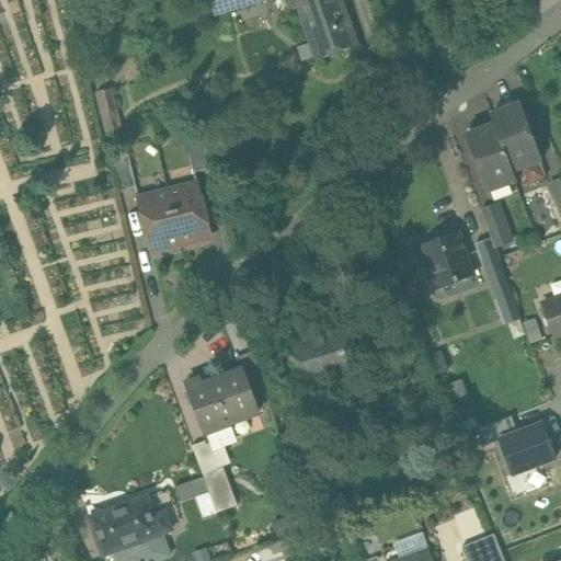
[(342,0),(285,0),(289,11),(298,8),(310,43),(306,44),(311,58),(316,56),(317,59),(357,45),(342,0)]
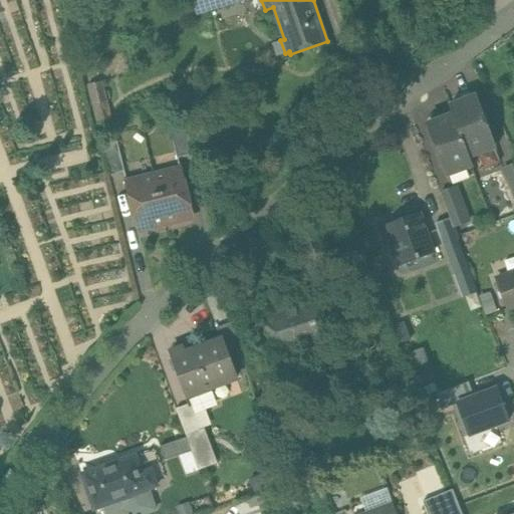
[(102,81),(88,84),(98,123),(111,120),(102,81)]
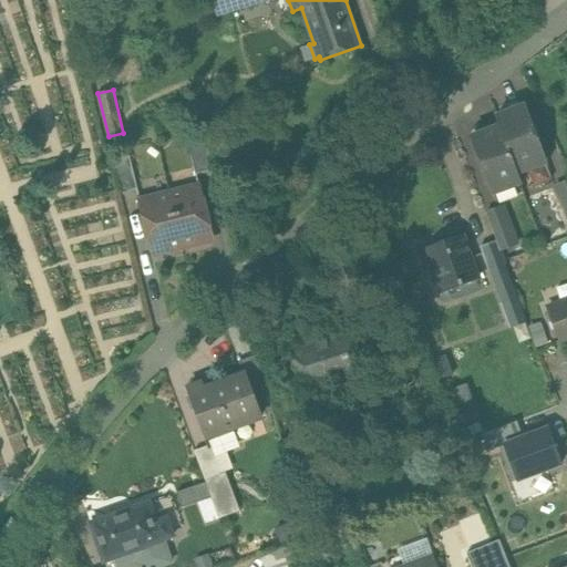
[(547,164),(524,106),(496,117),(500,126),(501,126),(518,175),(519,175),(547,164)]
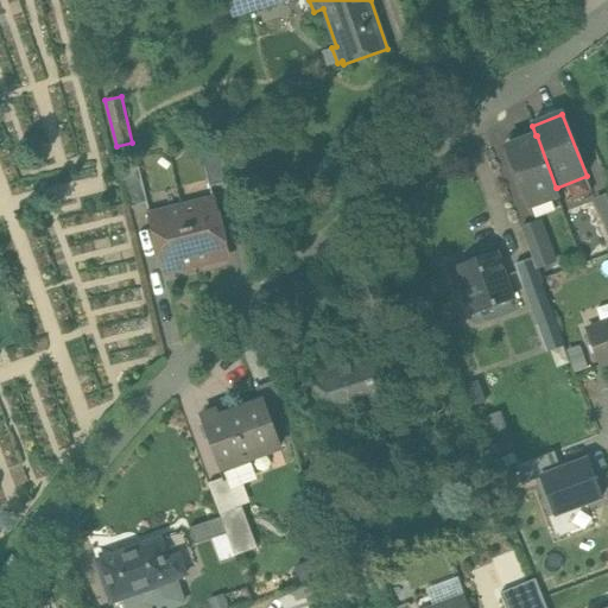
[(536,135),(506,146),(530,209),(561,197),(557,188),(556,188),(537,135),(536,135)]
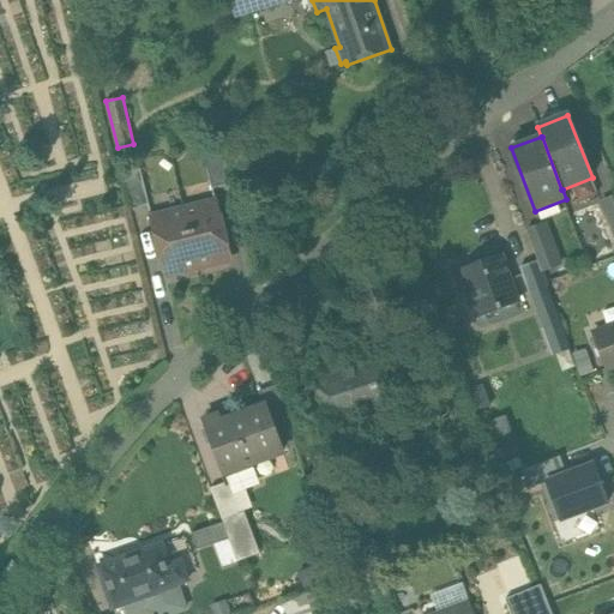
[(222,149),(204,154),(212,188),(230,184),(222,149)]
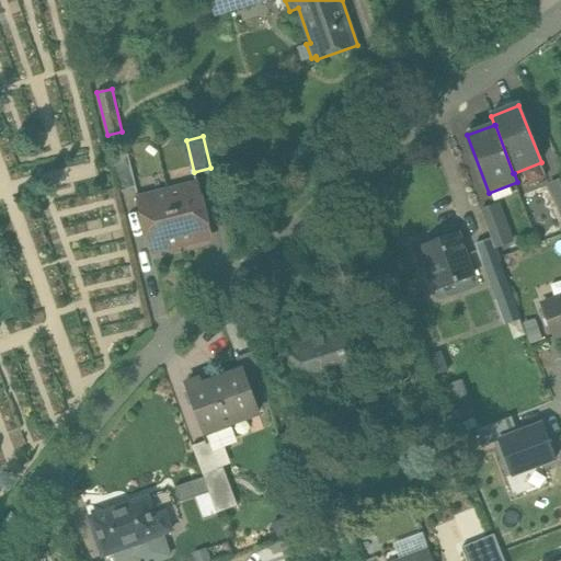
[(128,155),(112,159),(119,191),(137,186),(128,155)]
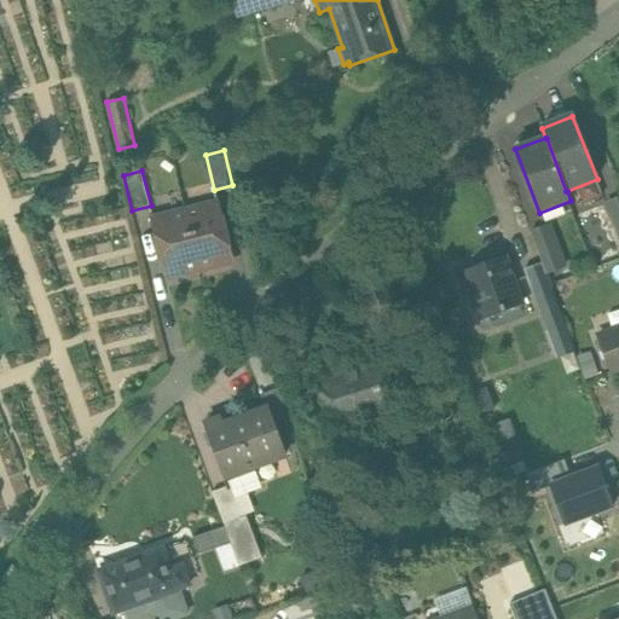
[(618,197),(608,203),(618,225),(618,197)]
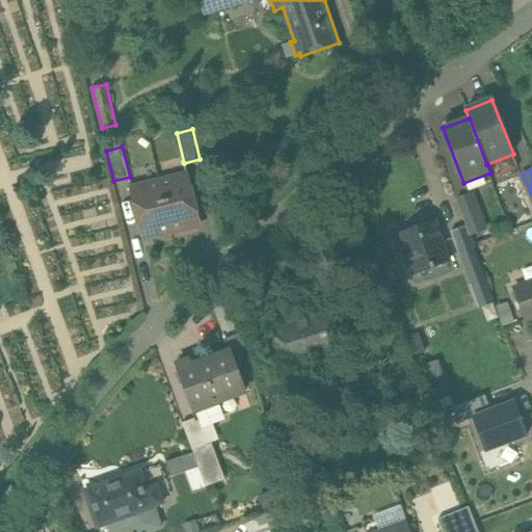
[(188,175),(160,182),(171,231),(200,223),(188,175)]
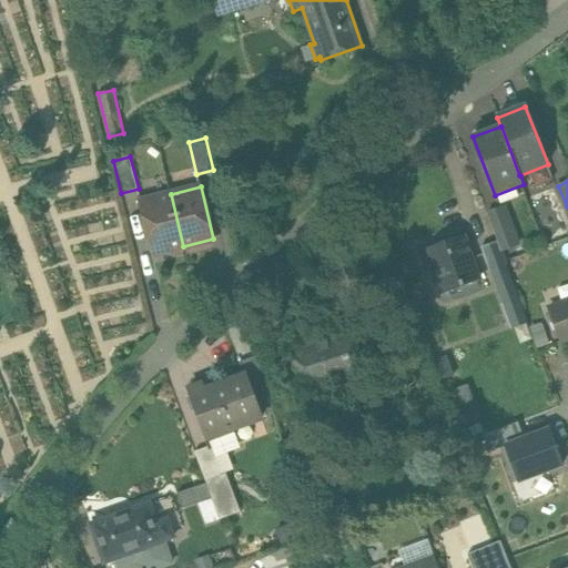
[(171,194),(141,202),(153,254),(183,246),(171,194)]
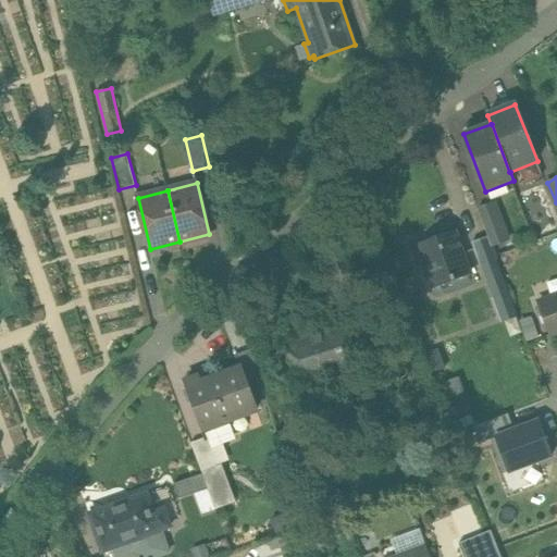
[(494,202),(478,209),(487,235),(492,245),(508,239),(494,202)]
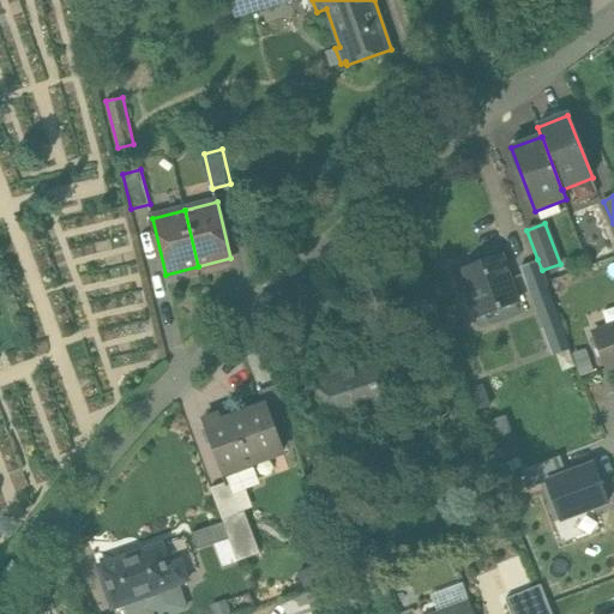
[(503,254),(459,270),(468,290),(471,289),(481,314),(476,315),(476,317),(519,301),(503,254)]
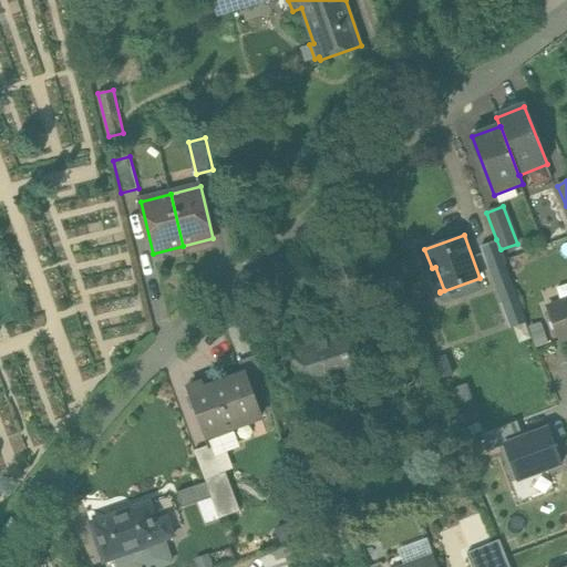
[(496,239),(482,245),(490,269),(505,263),(501,249),(496,239)]
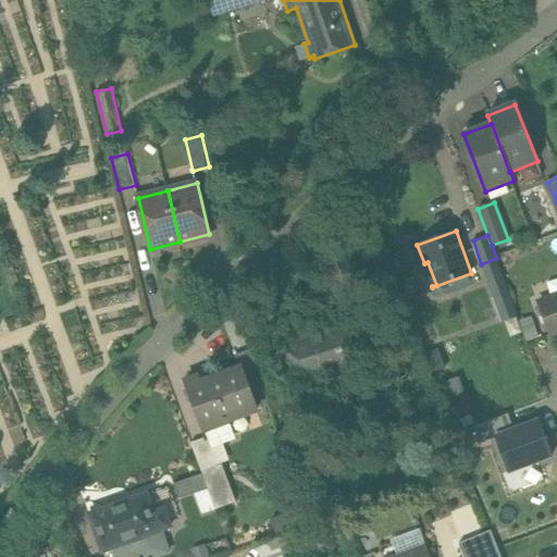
[(496,258),(481,264),(494,297),(508,291),(496,258)]
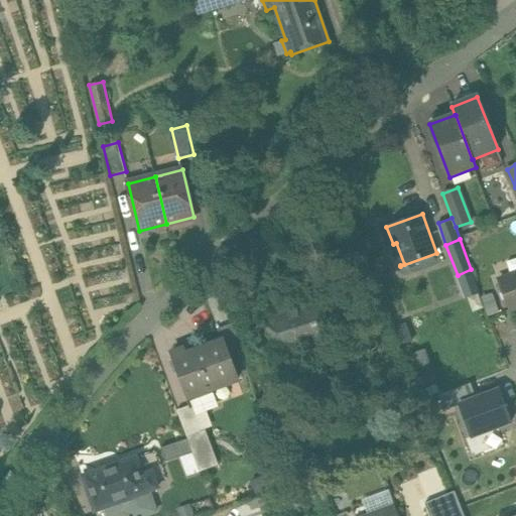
[(515,272),(499,279),(510,309),(515,306),(515,272)]
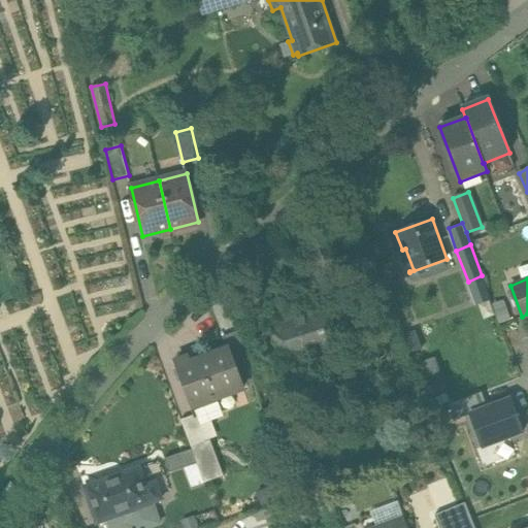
[(328,306),(270,325),(285,371),(306,365),(303,357),(339,345),(328,306)]
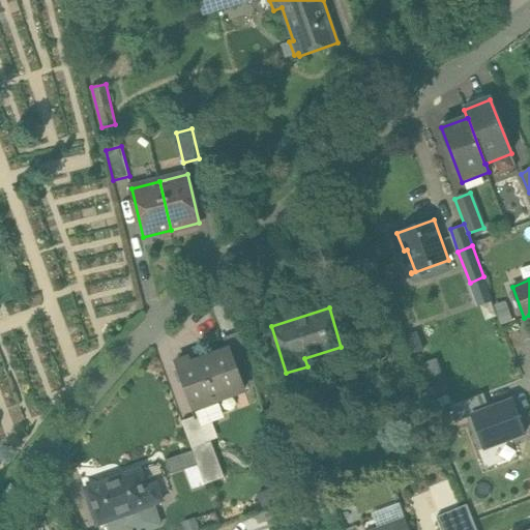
[(395,327),(378,334),(390,367),(408,361),(395,327)]
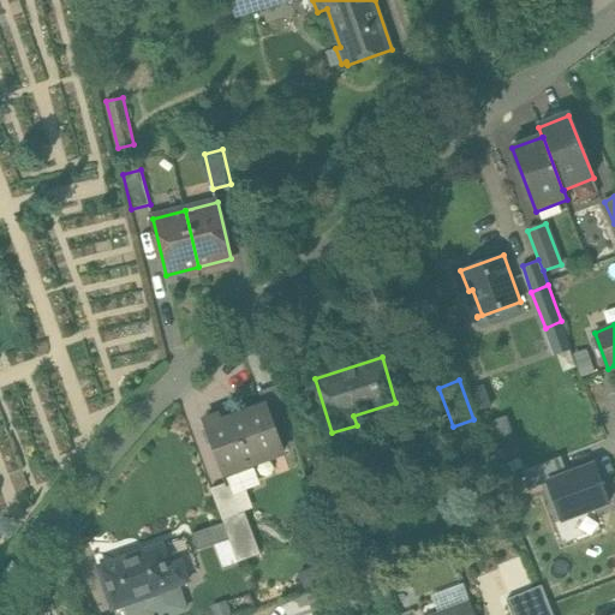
[(278,386),(260,392),(264,406),(266,405),(272,423),(287,418),(278,386)]
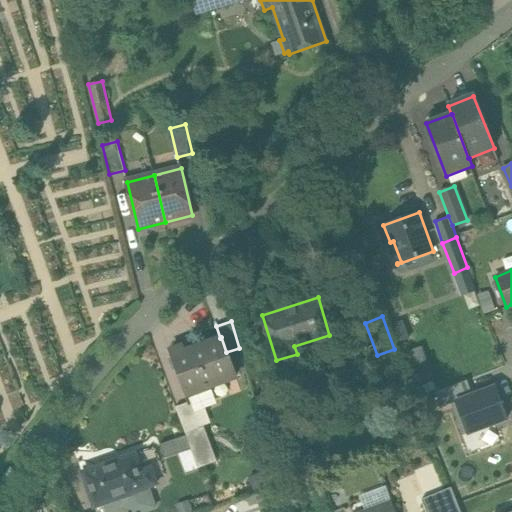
[(220,338),(184,351),(182,346),(171,350),(190,401),(193,409),(215,401),(209,386),(236,377),(226,352),(221,337),(220,338)]
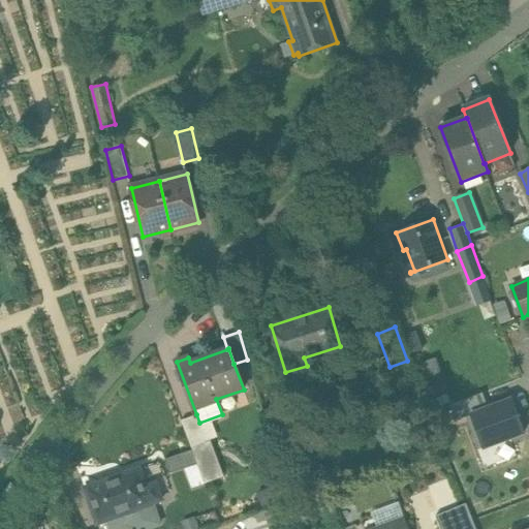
[(476,445),(523,435),(511,383),(479,391),(480,393),(450,400),(455,416),(469,413),(476,445)]
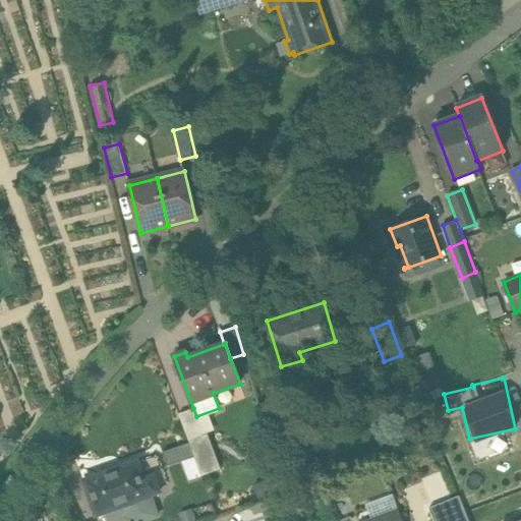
[(196,416),(193,408),(179,414),(188,441),(194,457),(203,476),(217,471),(196,416)]
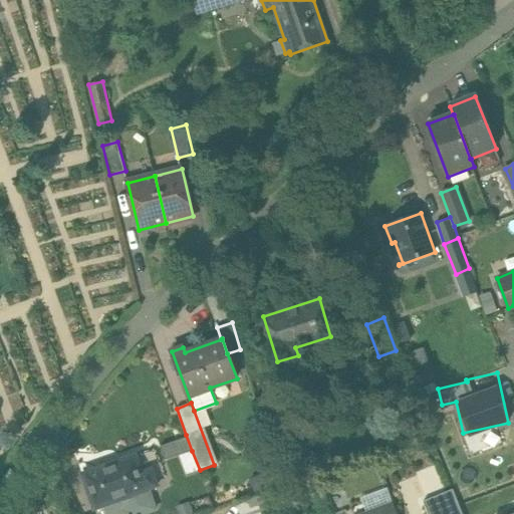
[(470,452),(501,440),(496,426),(465,438),(470,452)]
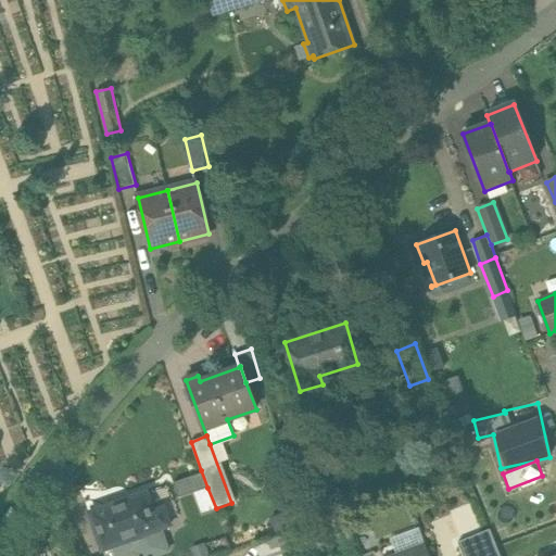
[(184,496),(207,488),(201,470),(174,480),(180,497),(184,496)]
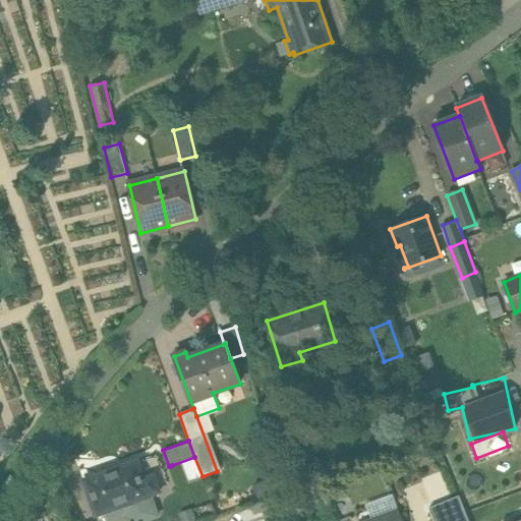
[(180,484),(203,476),(194,457),(172,465),(180,484)]
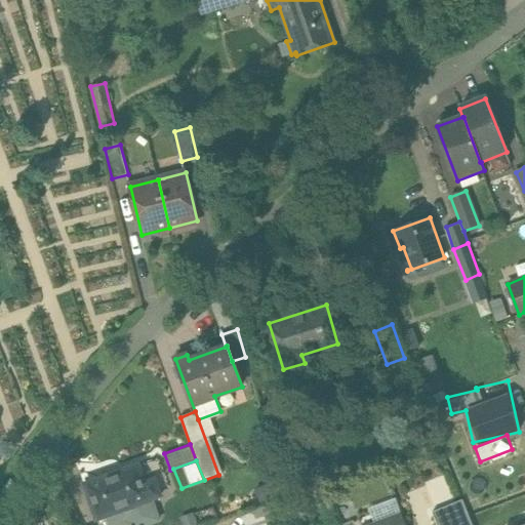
[(138,465),(84,484),(96,520),(107,516),(123,511),(151,500),(151,499),(160,496),(154,480),(145,483),(138,465)]
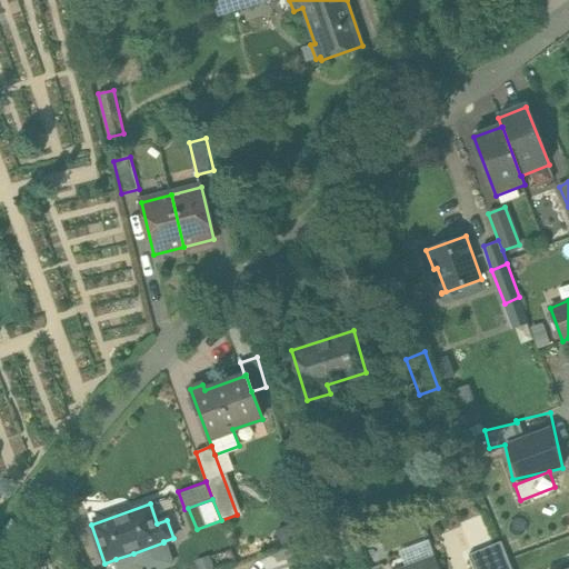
[(166,541),(163,542),(133,553),(139,568),(157,568),(173,563),(166,541)]
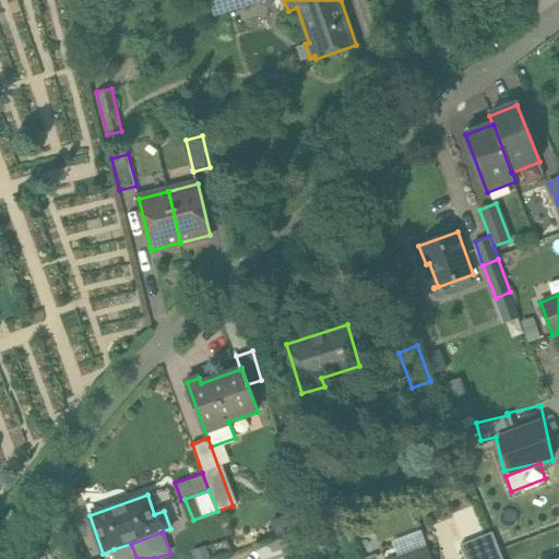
[(502,558),(492,532),(461,545),(465,558),(502,558)]
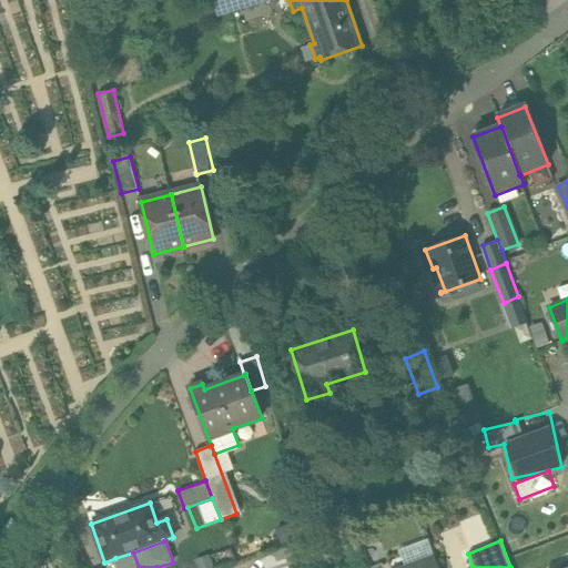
[(308,567),(301,544),(272,551),(276,567),(308,567)]
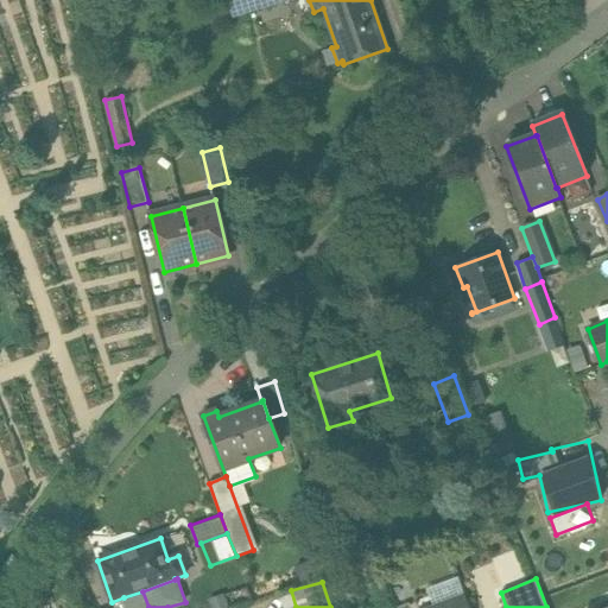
[(126,607),(147,607),(149,607),(143,591),(124,597),(126,607)]
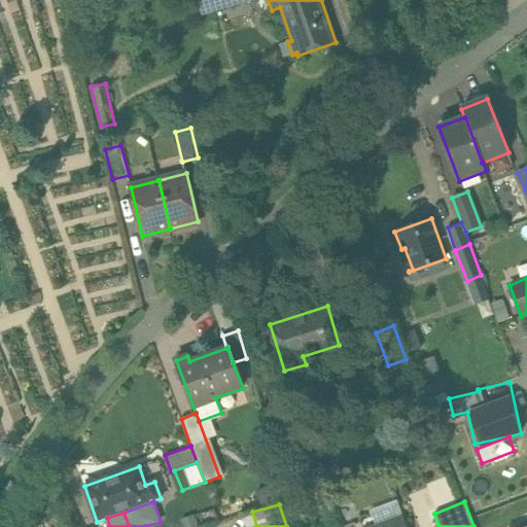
[(407,526),(402,515),(370,526),(407,526)]
